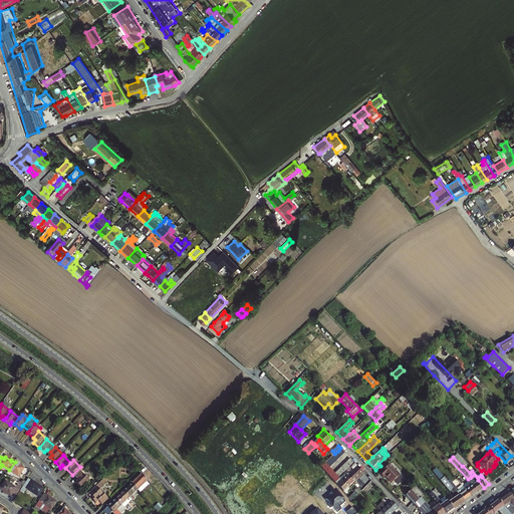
[(15,462),(9,470),(15,474),(13,476),(19,480),(20,477),(21,478),(24,474),(21,472),(23,469),(18,466),(18,464),(15,462)]
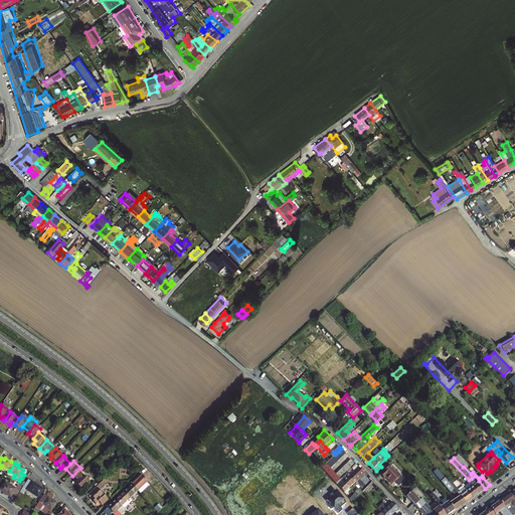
[(326,464),(322,468),(324,471),(336,484),(340,480),(335,474),(330,469),(326,464)]
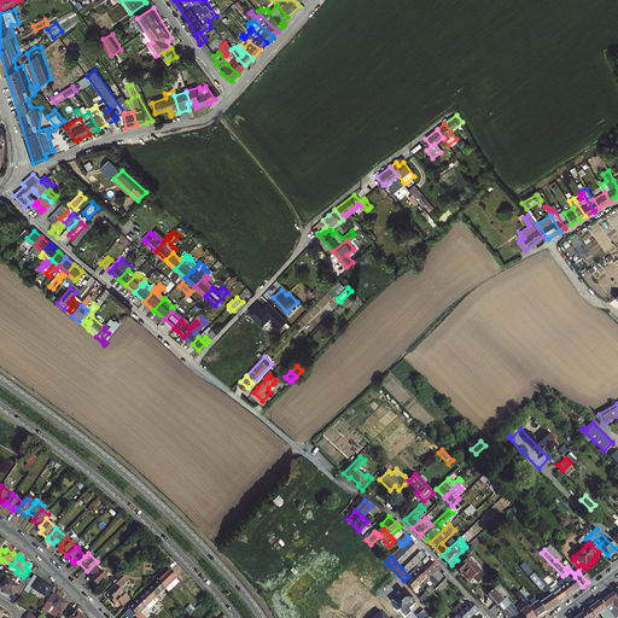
[(420,571),(427,578),(437,567),(426,558),(424,560),(421,563),(425,565),(420,571)]
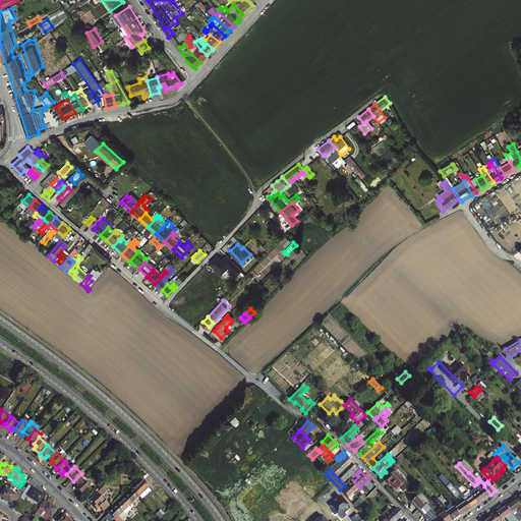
[(395,470),(385,480),(388,483),(390,482),(397,489),(400,486),(403,490),(408,486),(405,482),(405,481),(395,470)]
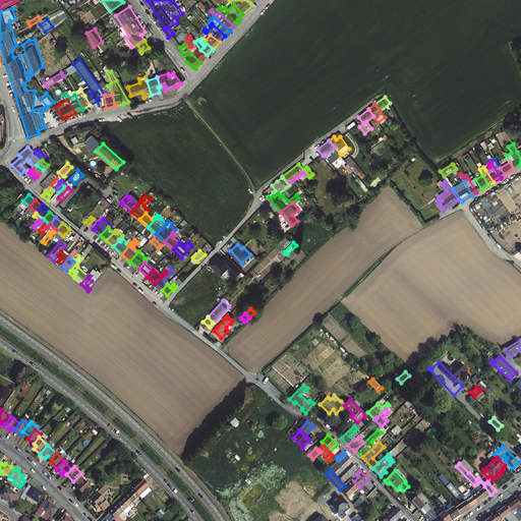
[(76,485),(81,479),(84,476),(81,473),(73,481),(76,485)]
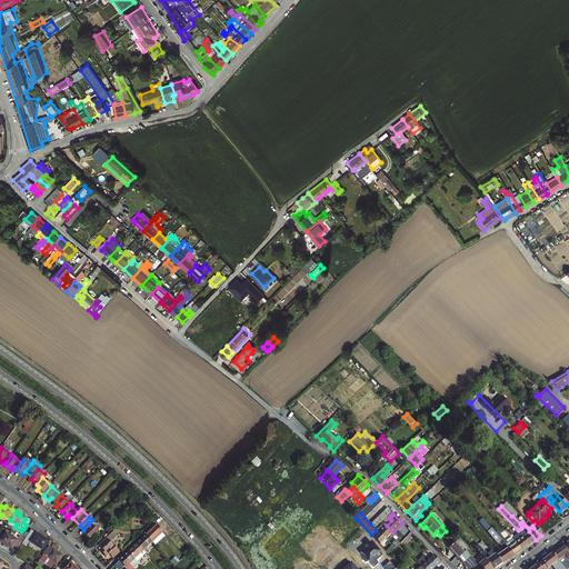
[(506,549),(496,556),(501,565),(513,556),(506,545),(496,532),(483,518),(479,521),(498,543),(499,542),(503,548),(506,549)]
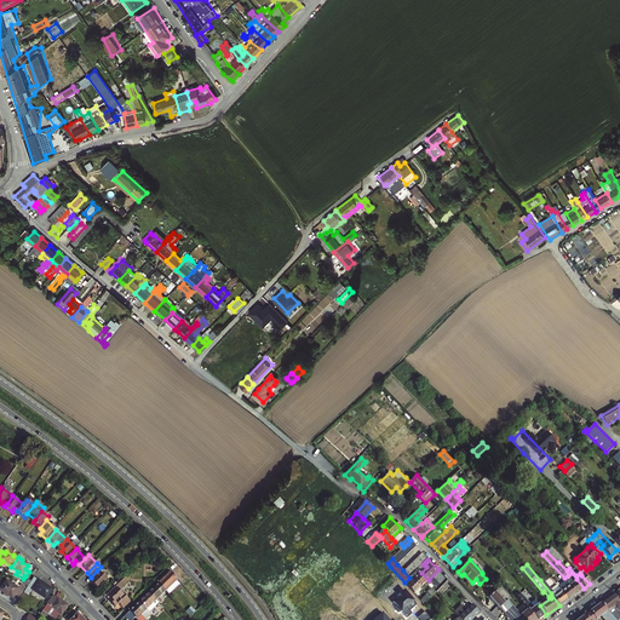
[(411,577),(414,579),(420,587),(429,580),(422,573),(418,569),(415,572),(413,574),(411,577)]
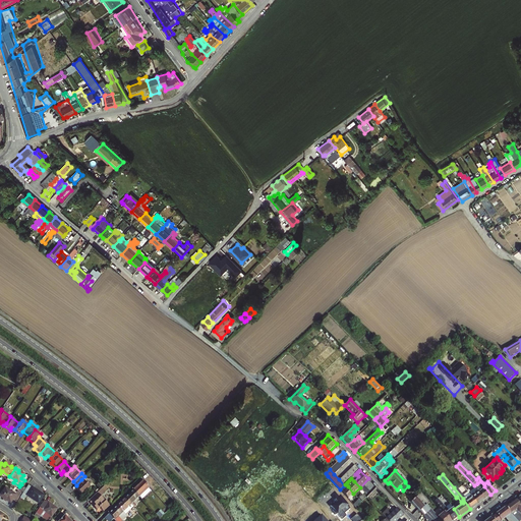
[(81,479),(76,485),(78,487),(76,489),(81,496),(90,487),(81,479)]
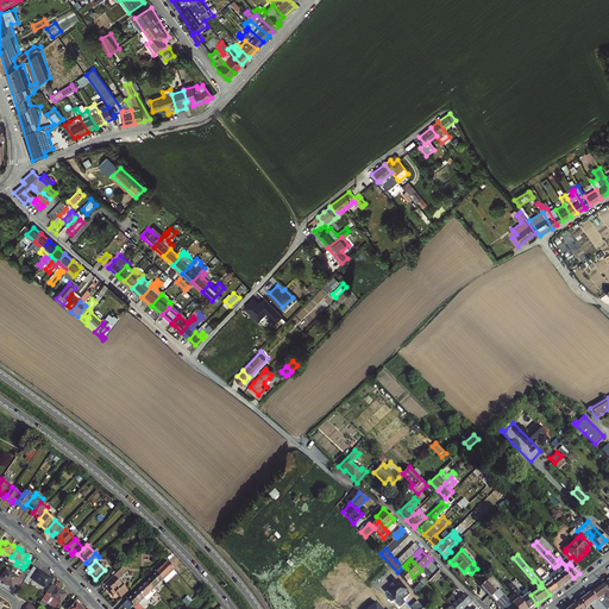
[(168,562),(156,573),(163,581),(169,575),(174,570),(168,562)]
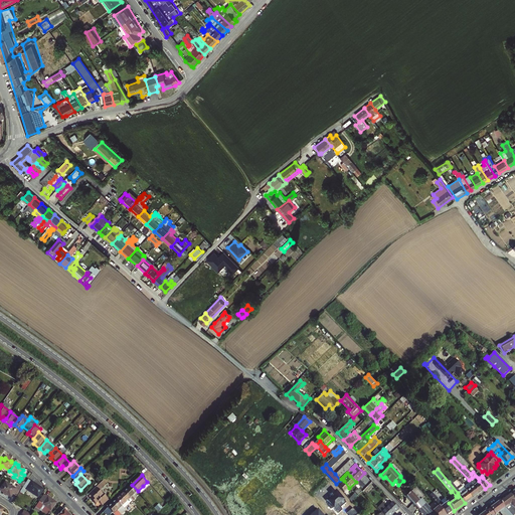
[(479,493),(485,489),(479,481),(475,476),(472,478),(469,480),(471,483),(474,486),(479,493)]
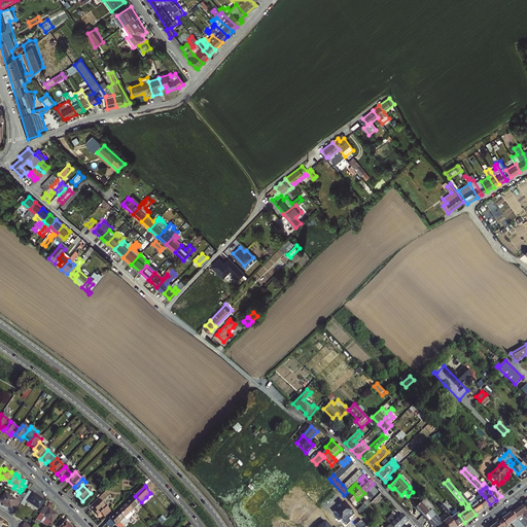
[(25,497),(22,502),(25,504),(27,500),(39,508),(44,500),(32,492),(29,490),(25,497)]
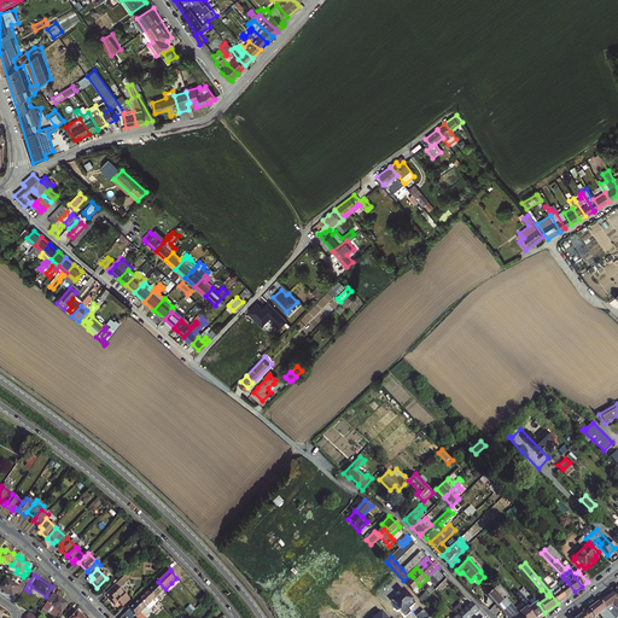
[(408,576),(403,581),(407,586),(413,592),(419,586),(413,577),(409,575),(408,576)]
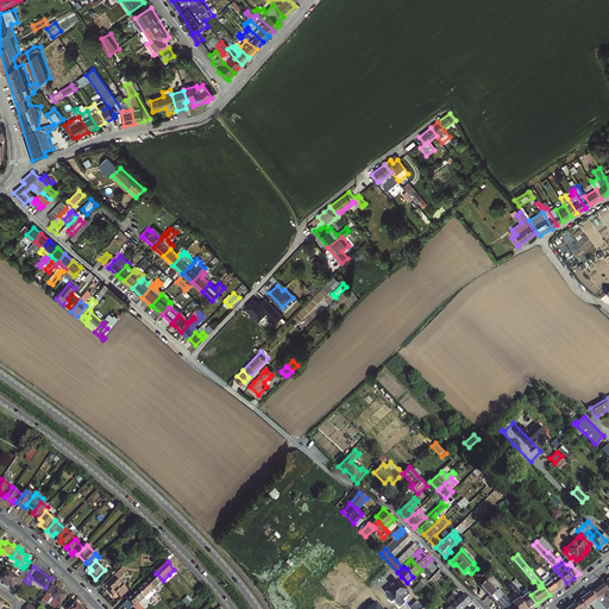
[(107,582),(105,585),(107,589),(106,590),(111,595),(113,594),(114,596),(115,595),(121,600),(129,592),(118,581),(126,572),(123,567),(107,582)]
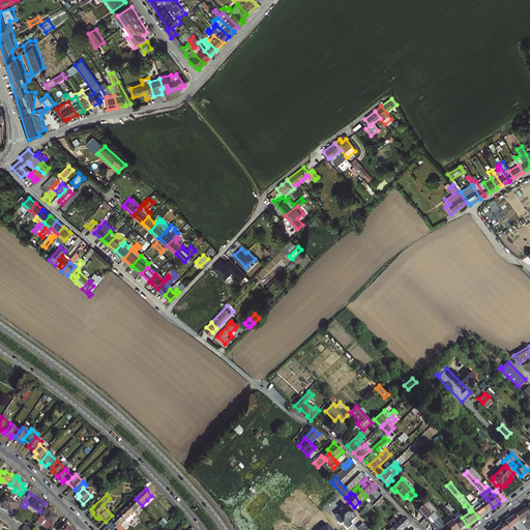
[(486,512),(480,505),(477,501),(473,504),(464,494),(462,496),(471,507),(478,518),(480,517),(486,512)]
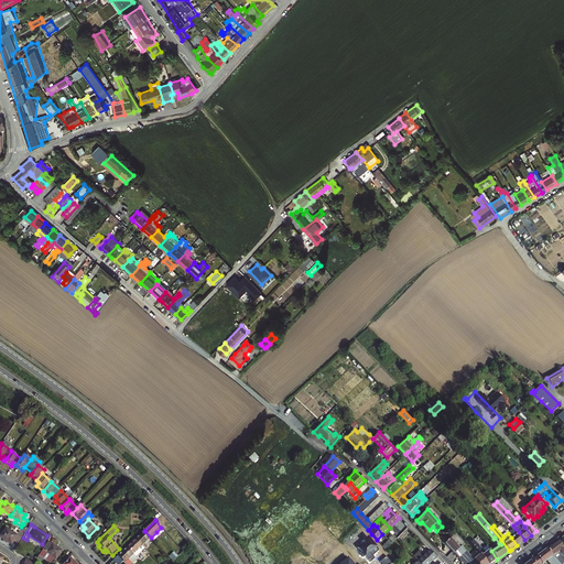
[(21,538),(6,528),(0,537),(11,544),(13,540),(18,543),(21,538)]
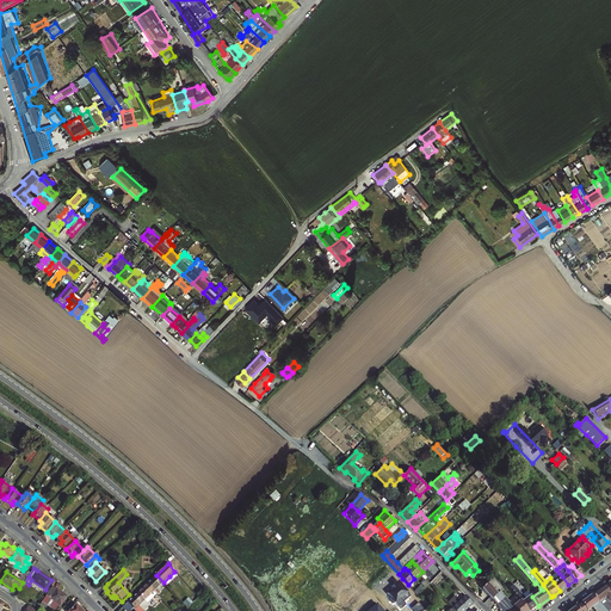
[(442,572),(434,579),(438,582),(445,575),(442,572)]
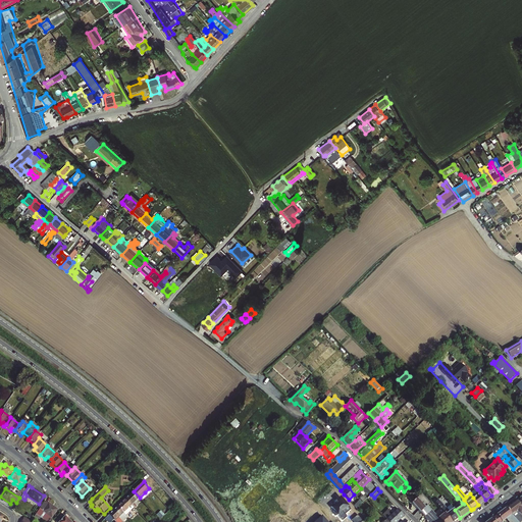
[(476,496),(473,498),(478,505),(485,500),(480,492),(477,489),(473,491),(476,496)]
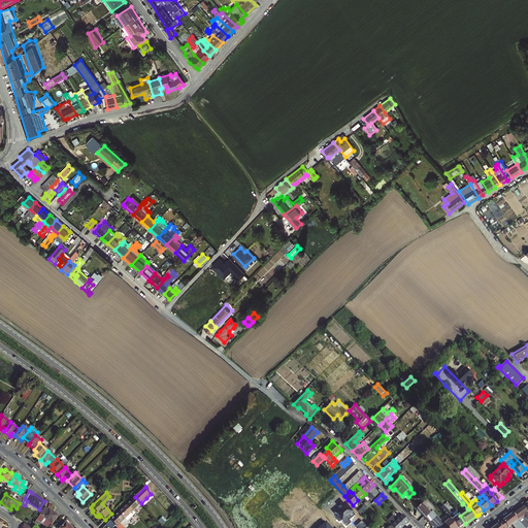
[(133,512),(141,503),(135,497),(127,504),(133,512)]
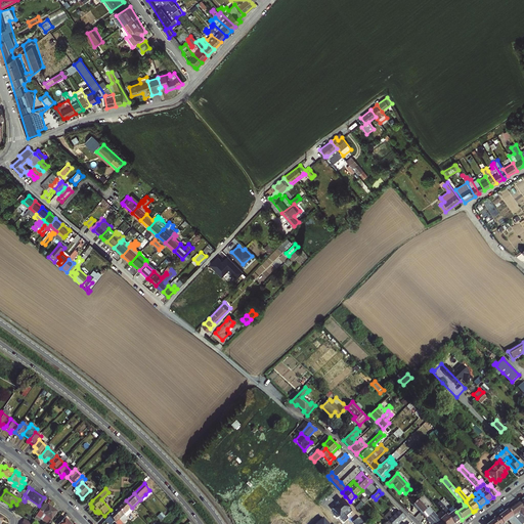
[(424,495),(413,505),(431,523),(444,523),(440,520),(429,508),(432,506),(424,495)]
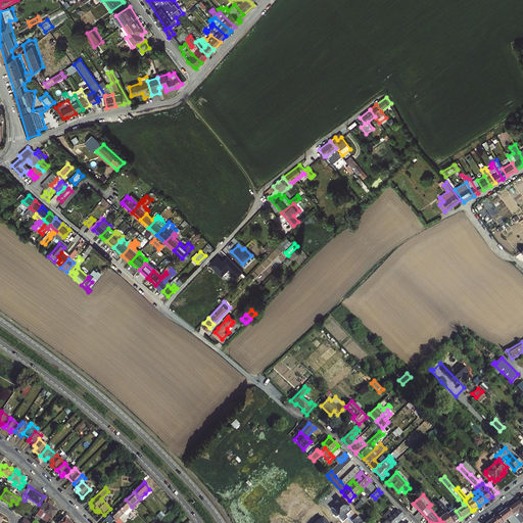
[(346,516),(351,511),(341,498),(337,502),(339,505),(338,505),(337,504),(332,508),(335,512),(334,513),(337,517),(339,516),(343,522),(348,518),(346,516)]
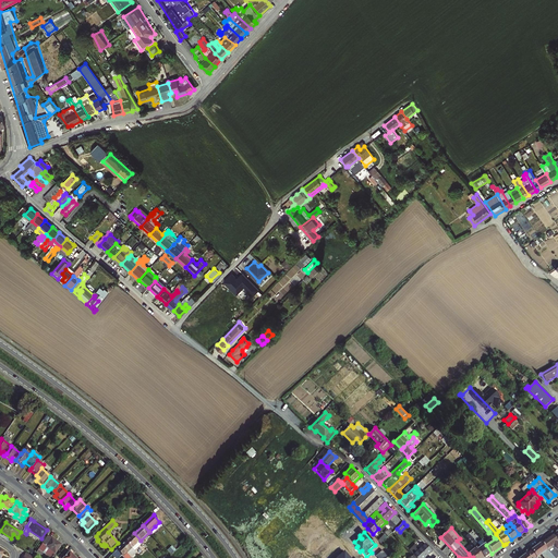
[(132,548),(141,541),(134,533),(132,535),(125,542),(132,548)]
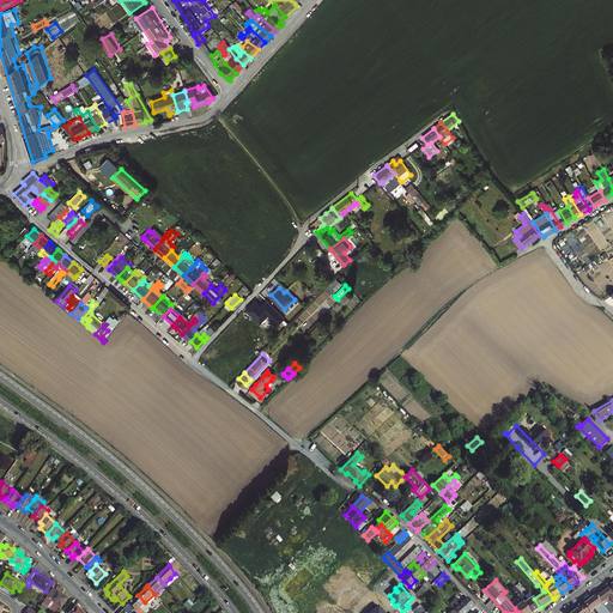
[(534,599),(533,596),(528,600),(515,586),(510,589),(521,600),(532,612),(540,608),(534,599)]
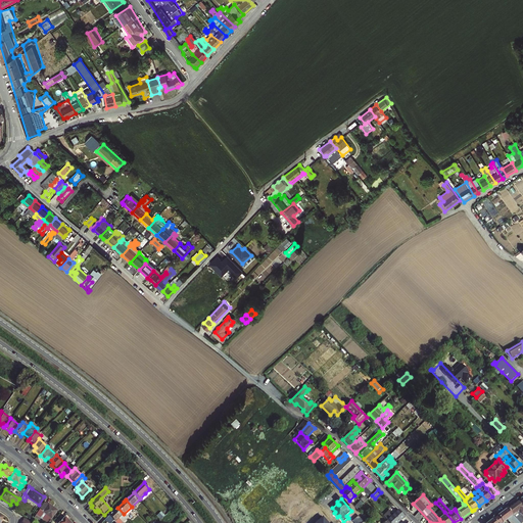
[(522,507),(518,501),(507,509),(513,516),(518,512),(519,512),(520,514),(522,516),(522,507)]
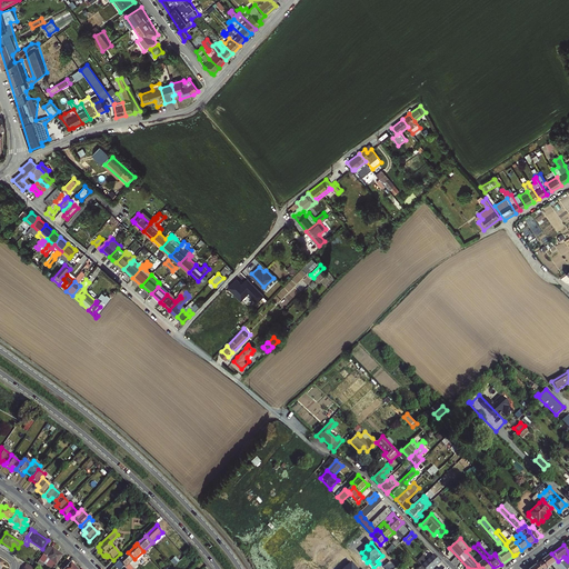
[(62,555),(50,546),(43,555),(57,563),(62,555)]
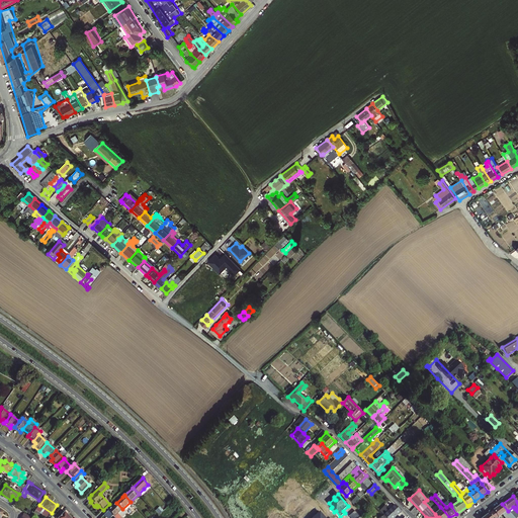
[(122,509),(116,503),(108,511),(113,515),(114,517),(117,514),(122,509)]
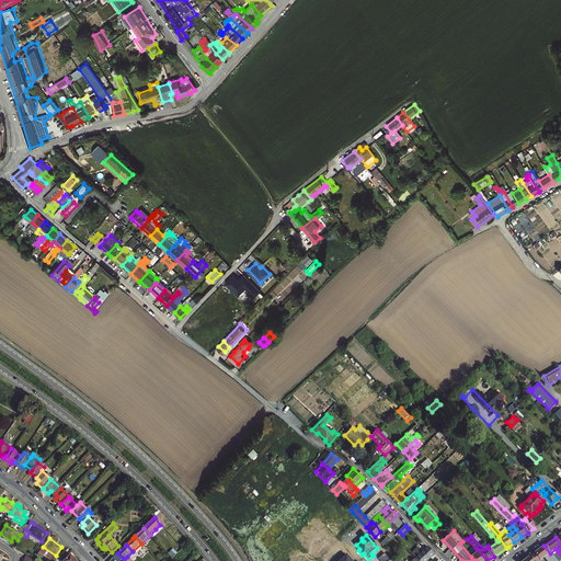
[(539,560),(540,560),(547,556),(551,560),(557,560),(551,556),(550,553),(549,552),(544,546),(534,553),(539,560)]
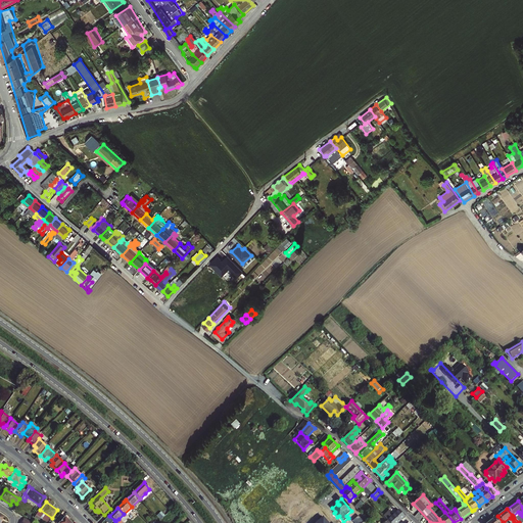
[(387,521),(389,522),(396,522),(405,517),(398,510),(393,515),(390,511),(384,517),(387,521)]
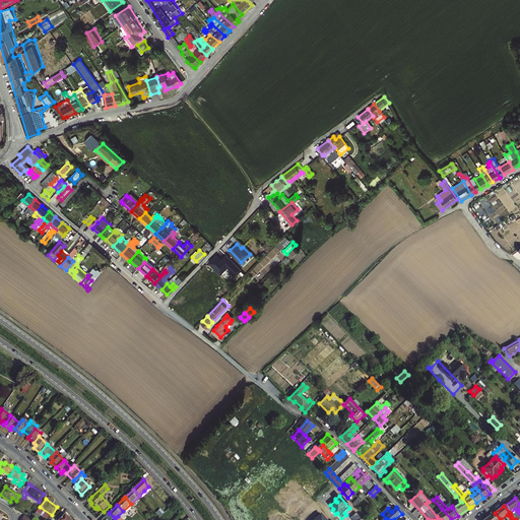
[(441,513),(437,516),(441,519),(451,519),(442,509),(439,511),(441,513)]
